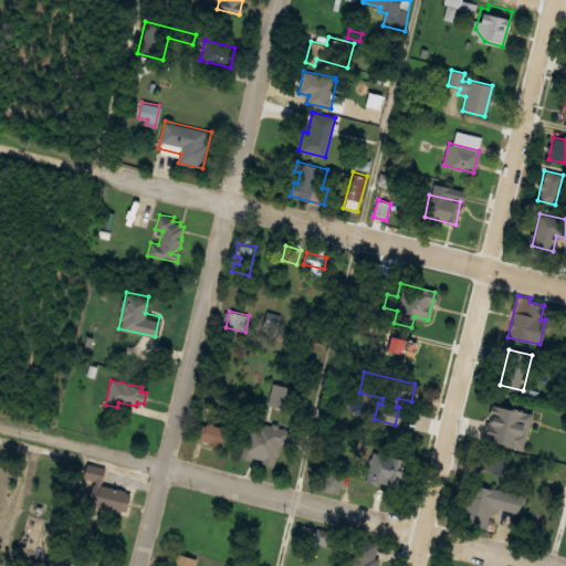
[(274,384),(296,389),(291,409),(269,404),(274,384)]
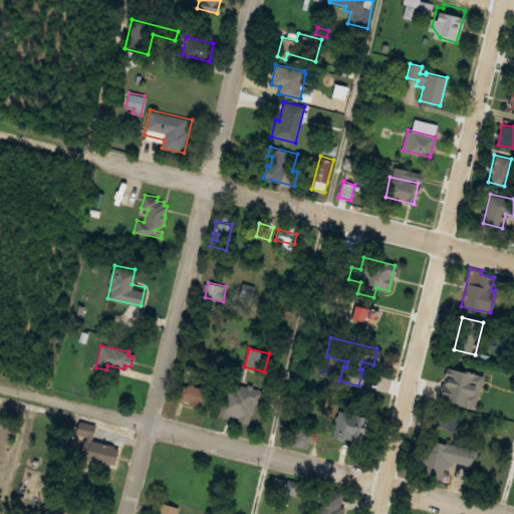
[(440,388),(461,392),(463,382),(469,384),(471,373),(444,367),(440,388)]
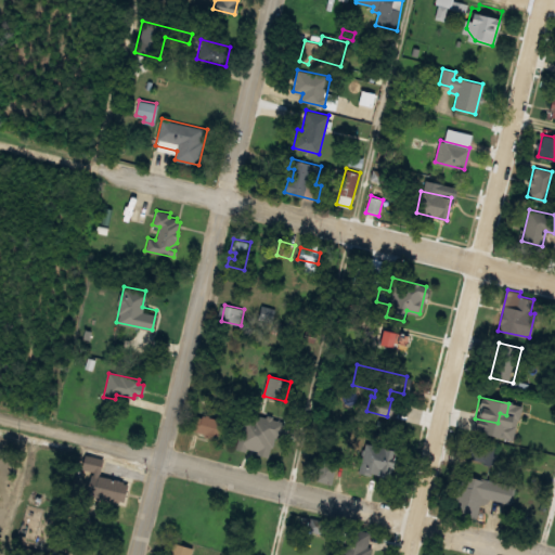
[(223,421),(219,438),(191,431),(195,416),(201,417),(202,415),(223,421)]
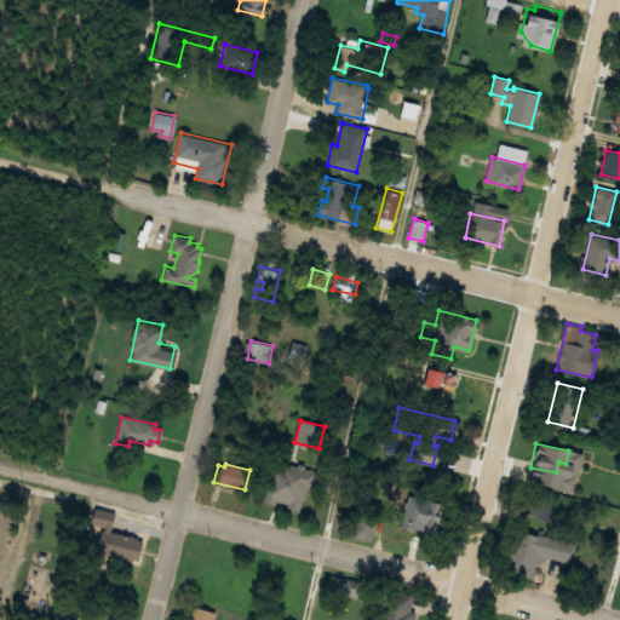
[(300,470),(316,475),(308,504),(299,501),(298,509),(264,498),(273,474),(297,482),(300,470)]
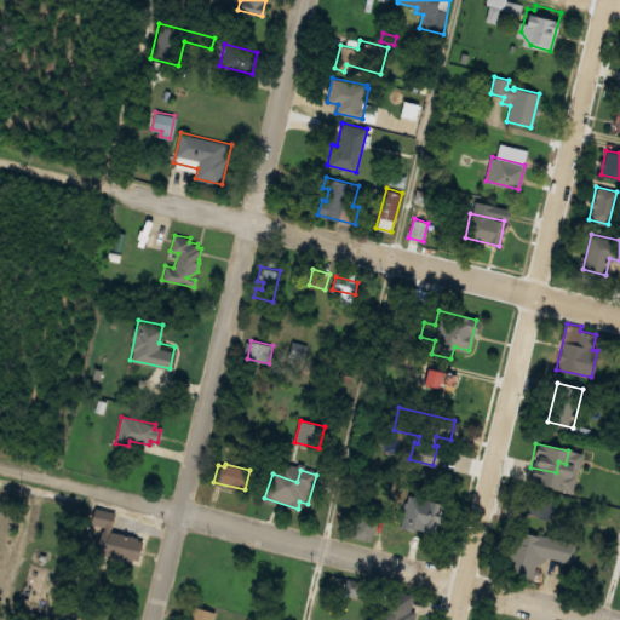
[(524,492),(552,499),(547,517),(520,511),(524,492)]
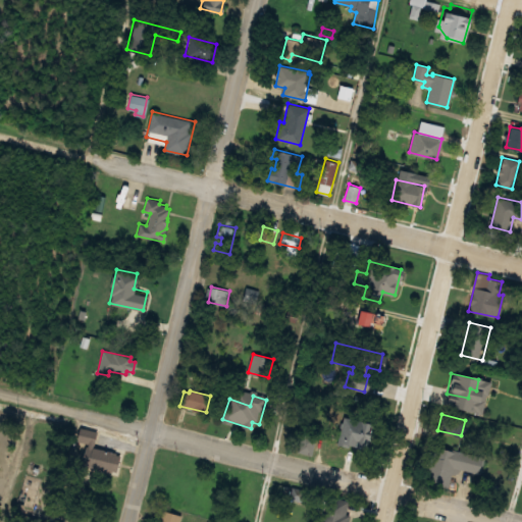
[(371,424),(364,451),(336,444),(344,417),(371,424)]
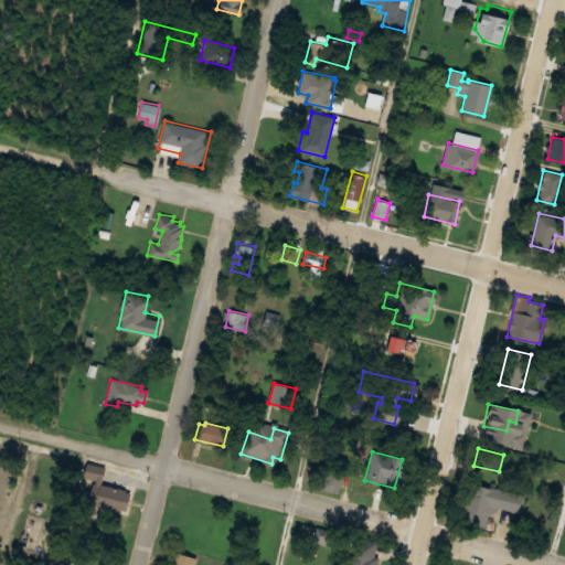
[(88,462),(105,467),(102,482),(128,489),(123,513),(87,503),(94,480),(84,477),(88,462)]
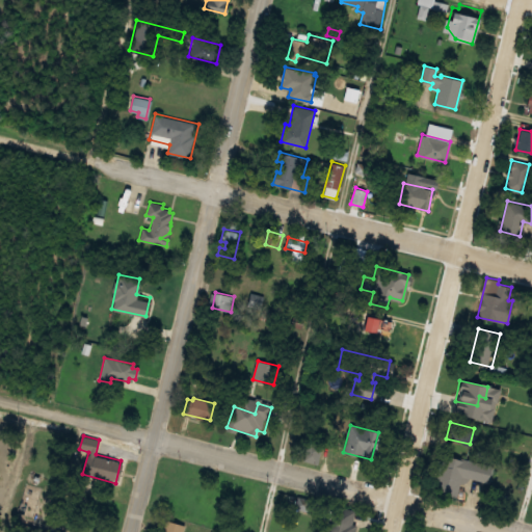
[(299,459),(314,463),(319,442),(304,439),(299,459)]
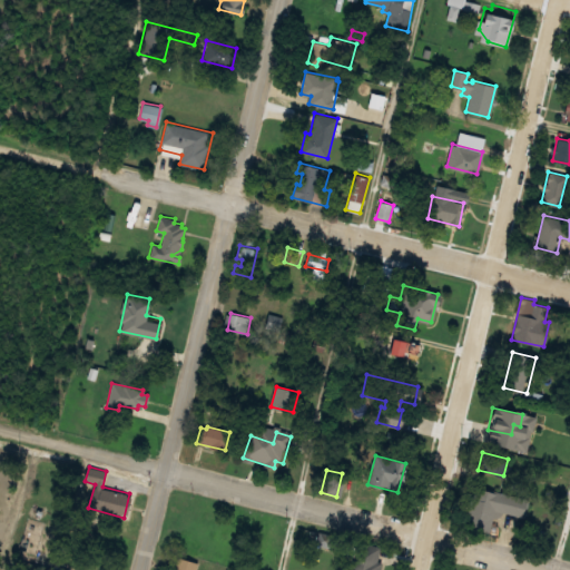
[(475,488),(526,499),(521,516),(493,510),(489,533),(465,528),(475,488)]
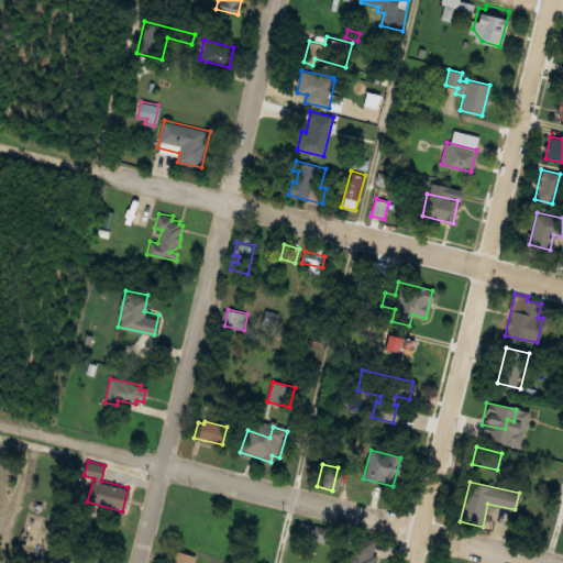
[(313,525),(327,528),(324,540),(311,538),(313,525)]
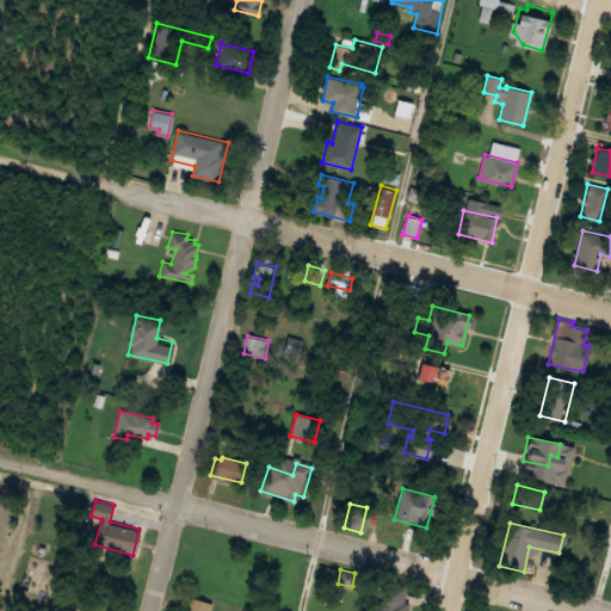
[(372,610),(382,579),(407,586),(402,602),(408,603),(406,610),(372,610)]
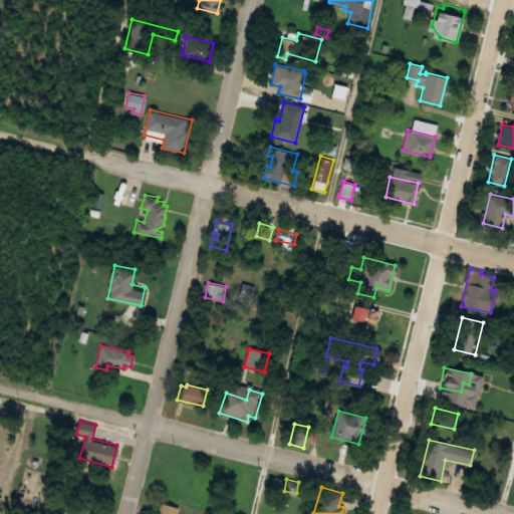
[(158,513),(161,504),(178,508),(176,513),(158,513)]
